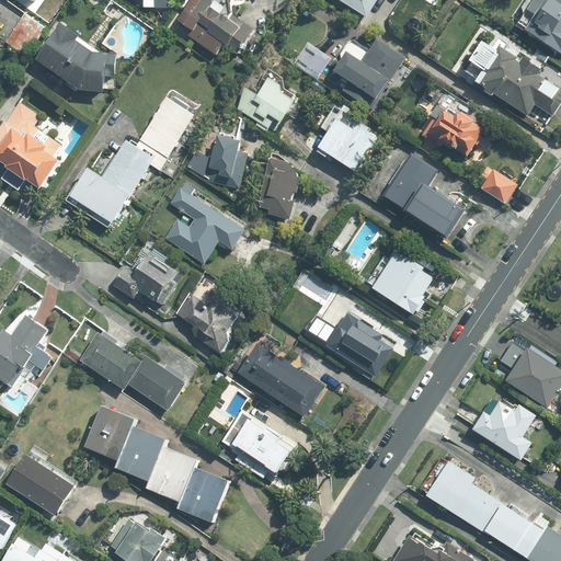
[(140,0),(141,10),(173,10),(173,0),(140,0)]
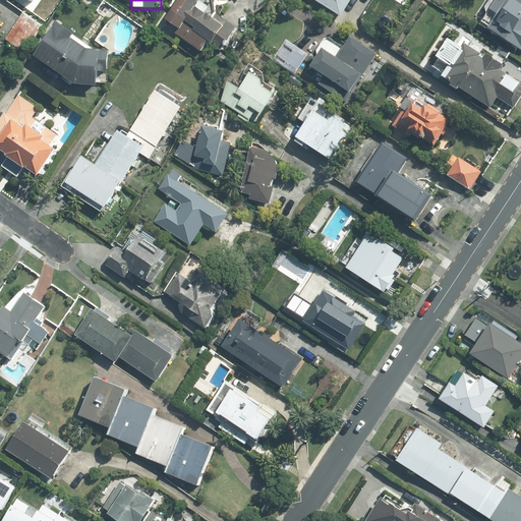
[(239,29),(198,0),(179,0),(163,23),(217,61),(239,29)]
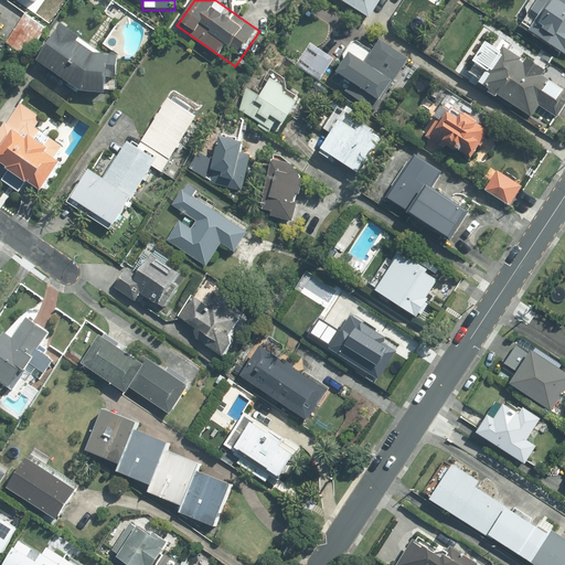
[(340,0),(370,19),(381,0),(340,0)]
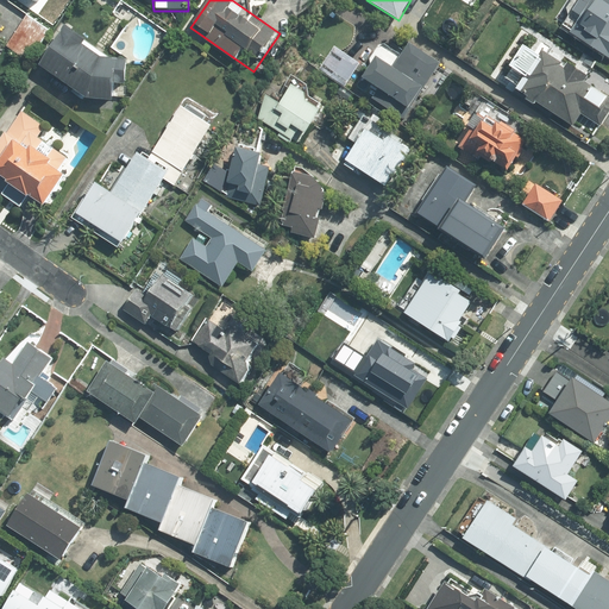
[(608,0),(582,0),(563,29),(608,60),(608,0)]
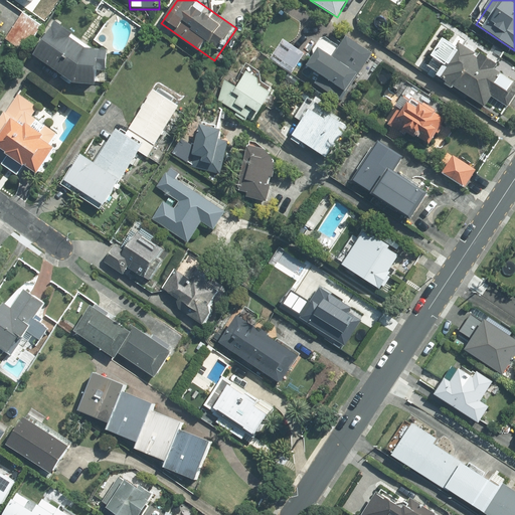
[(84,49),(55,27),(33,56),(72,87),(95,89),(97,74),(109,76),(111,52),(84,49)]
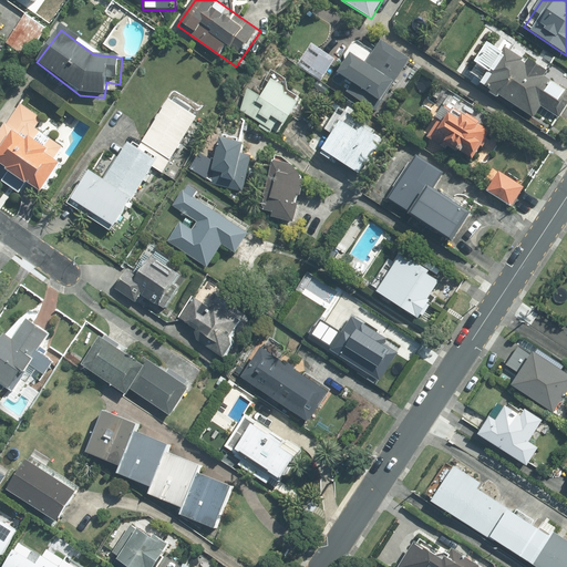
[(366,64),(350,54),(336,76),(356,89),(350,96),(378,114),(412,61),(381,40),(366,64)]
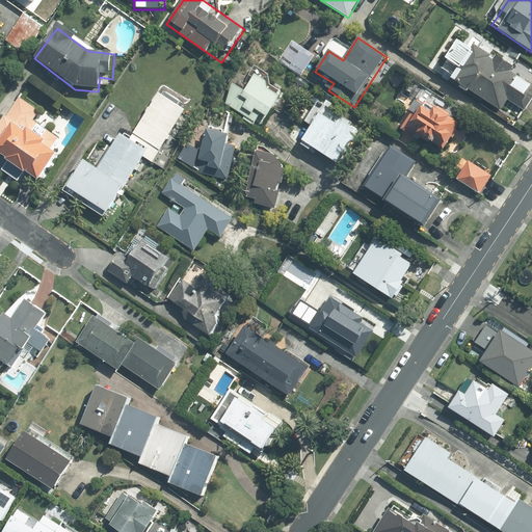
[(510,69),(472,45),(469,49),(454,40),(436,69),(499,108),(504,100),(526,113),(531,103),(531,88),(507,73),(510,69)]
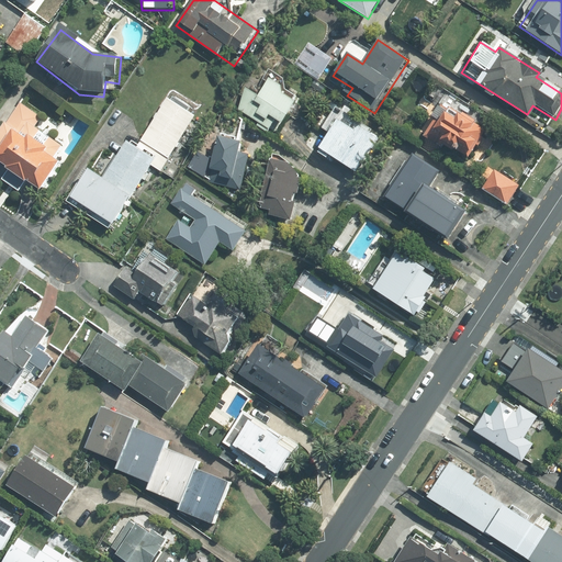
[(284,78),(270,70),(258,92),(247,86),(231,112),(267,133),(274,121),(282,125),(299,98),(287,90),(284,78)]
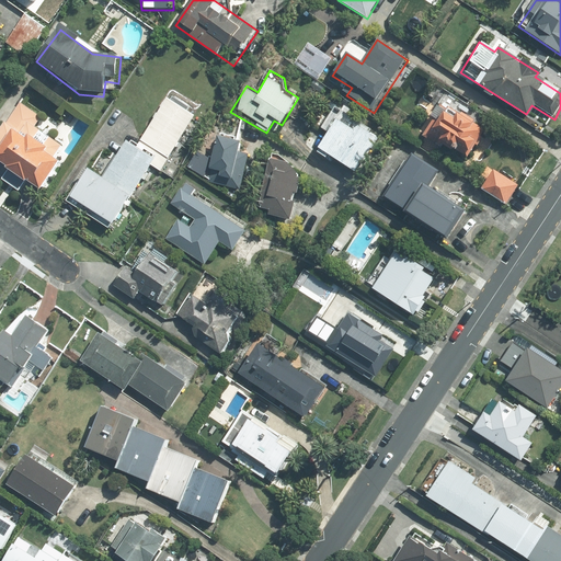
[(167,100),(137,150),(155,161),(151,167),(161,172),(194,115),(167,100)]
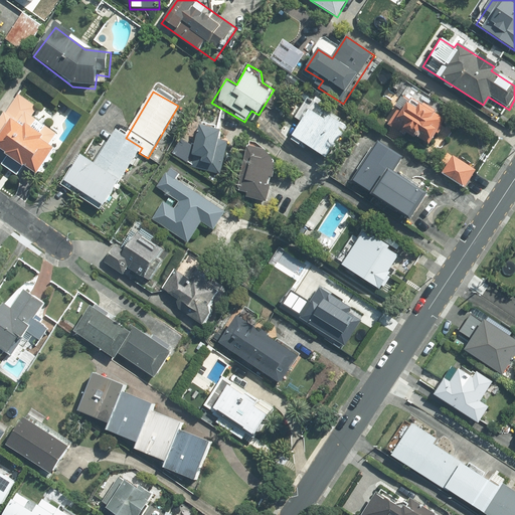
[(39,110),(18,95),(0,119),(0,149),(8,156),(5,160),(2,165),(17,176),(20,171),(23,167),(38,178),(62,145),(30,122),(39,110)]
